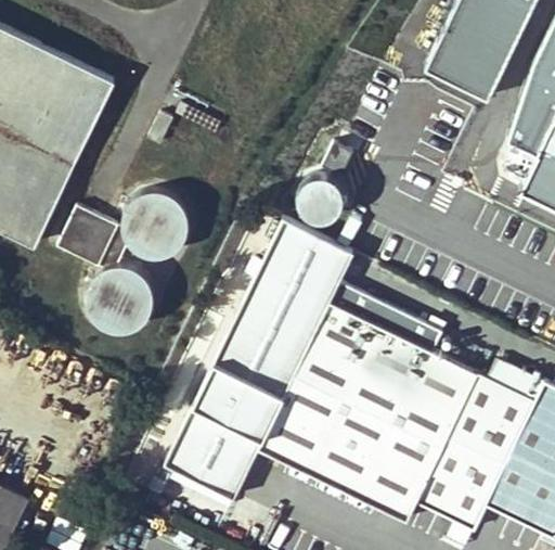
[(533,0),(455,0),(426,67),(489,92),(533,0)]
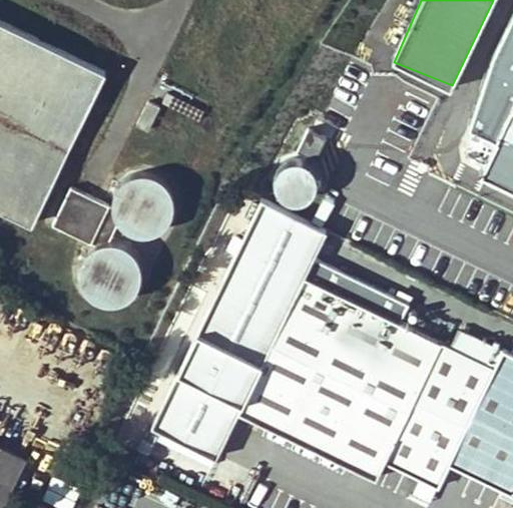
[(512,11),(495,47),(472,122),(496,135),(483,167),(512,181),(512,11)]
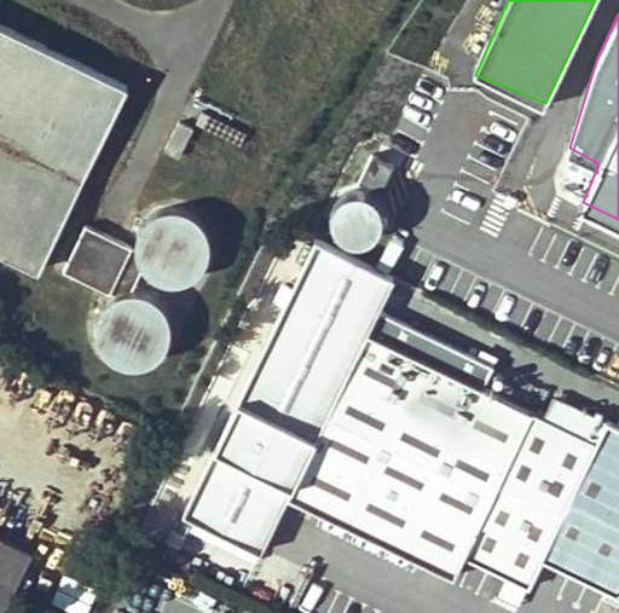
[(0,253),(41,273),(129,90),(0,27),(0,253)]
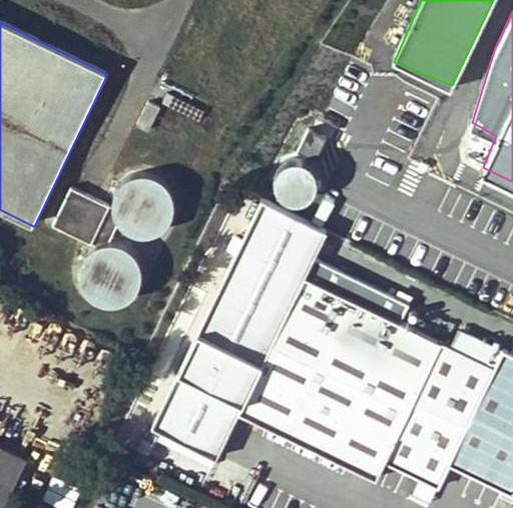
[(109,203),(71,186),(53,226),(92,243),(74,283),(124,305),(147,254),(97,231),(105,213),(158,236),(181,184),(128,161),(109,203)]
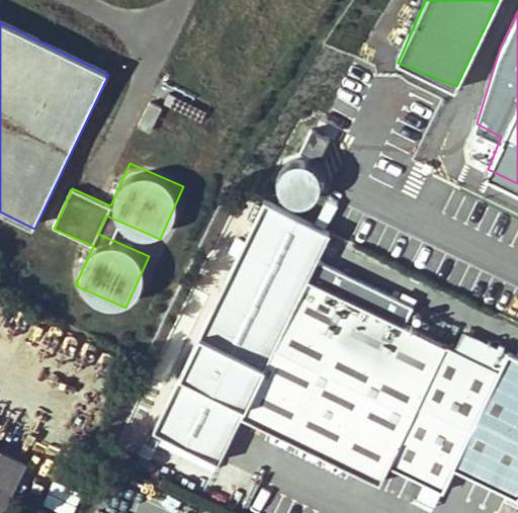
[(517,360),(509,356),(501,375),(298,279),(320,232),(258,199),(148,427),(212,457),(229,425),(374,493),(385,467),(442,495),(454,469),(517,500),(517,360)]
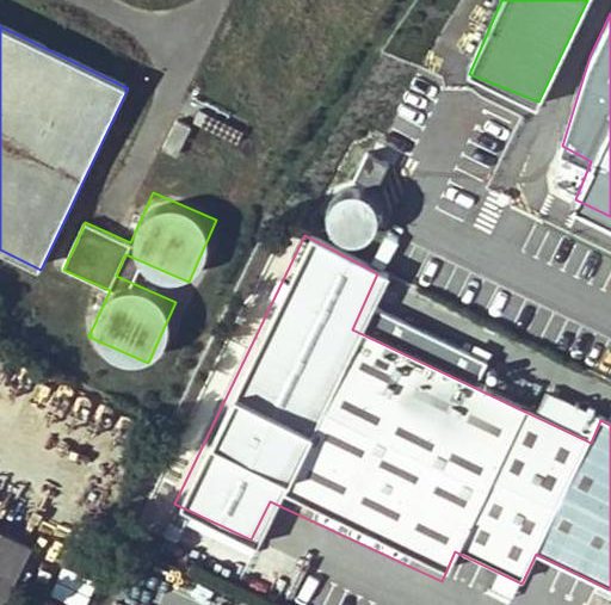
[(31,550),(0,535),(0,580),(12,587),(31,550)]
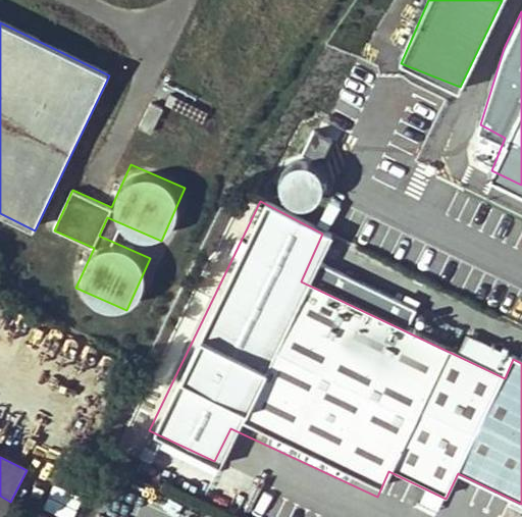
[(74,516),(82,494),(51,484),(43,512),(56,516),(74,516)]
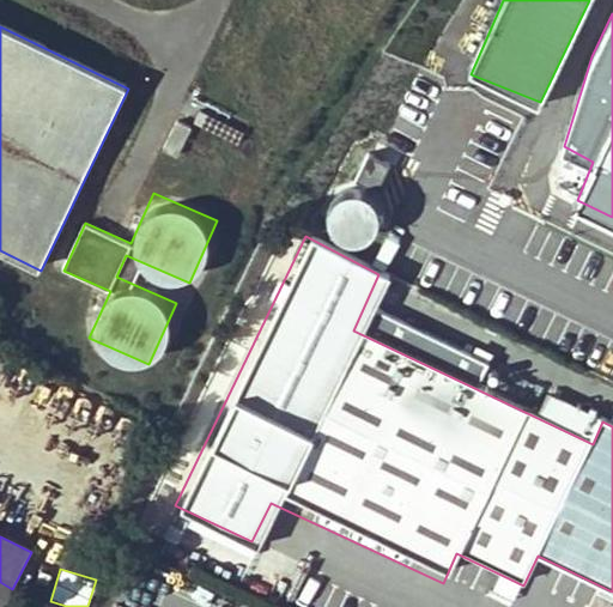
[(4,606),(12,589),(0,582),(0,606),(4,606)]
